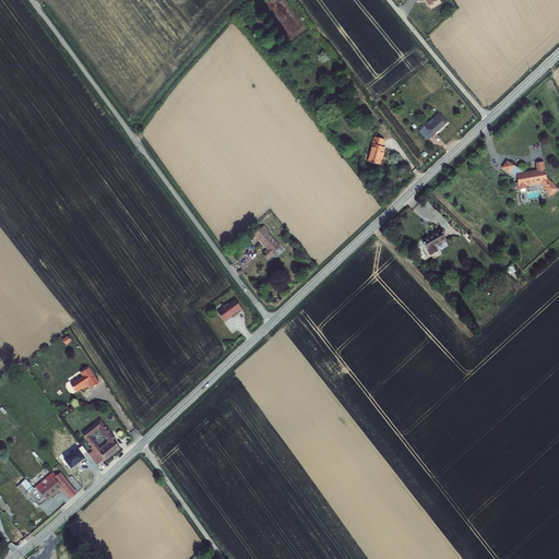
[(428,123),(419,131),(428,140),(448,123),(439,114),(432,119),(435,121),(429,126),(428,123)]
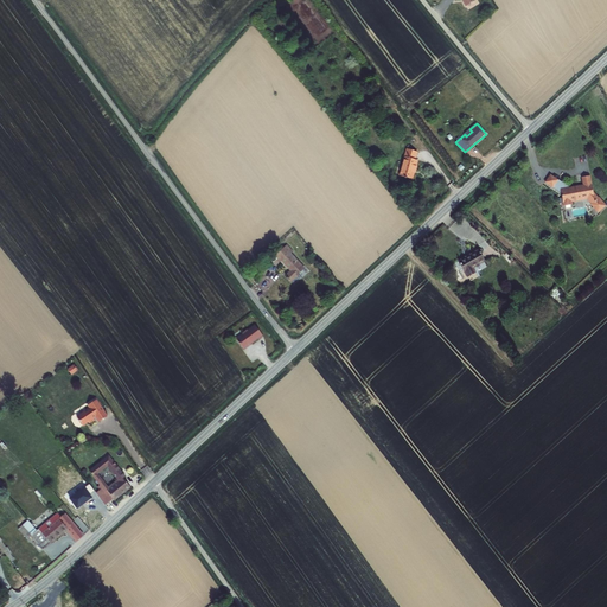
[(407,149),(400,176),(411,179),(417,160),(415,160),(417,152),(407,149)]
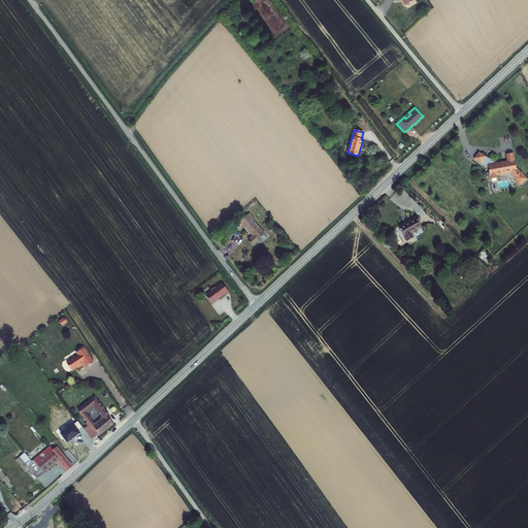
[(479,151),(473,157),(480,162),(485,155),(479,151)]
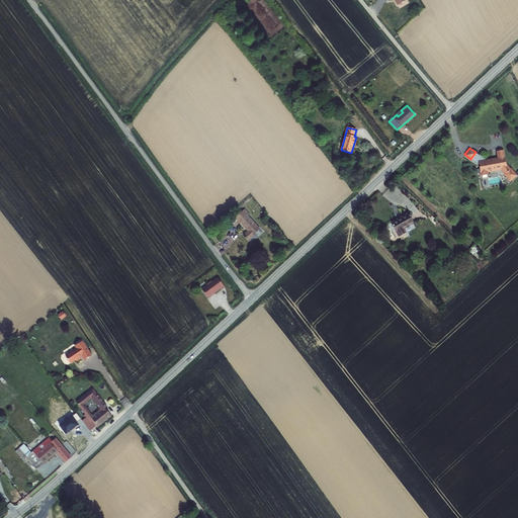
[(476,152),(470,159),(478,164),(480,175),(488,173),(488,171),(501,169),(504,173),(503,174),(509,180),(516,174),(511,168),(510,168),(506,163),(503,149),(497,151),(498,157),(485,159),(476,152)]
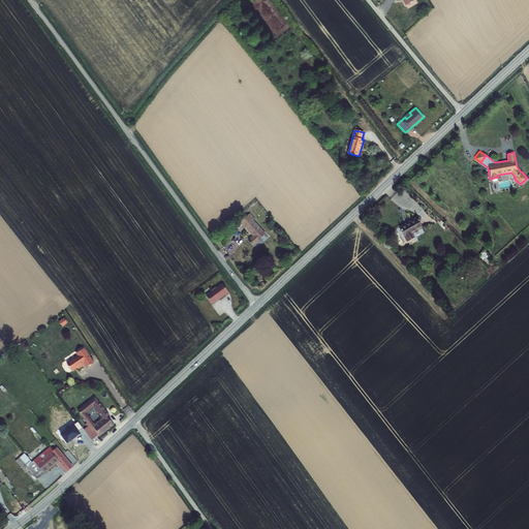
[(250,214),(241,222),(253,236),(249,241),(253,246),(259,240),(262,242),(269,236),(267,234),(266,235),(253,221),(255,219),(250,214)]
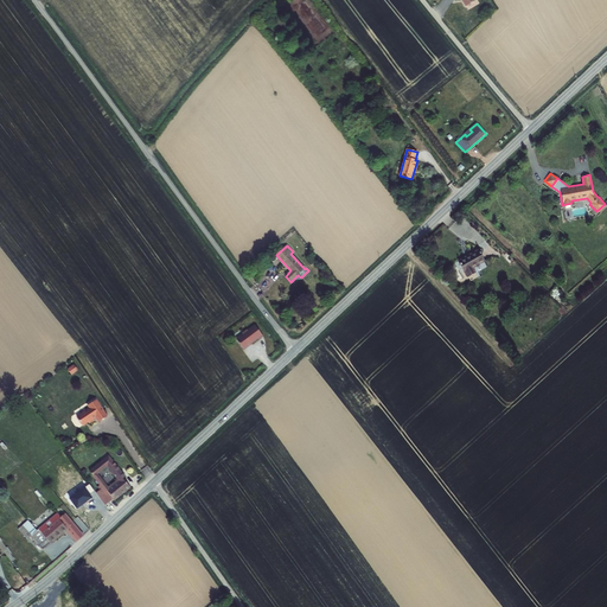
[(478,250),(459,261),(467,276),(474,273),(472,268),(484,261),(478,250)]
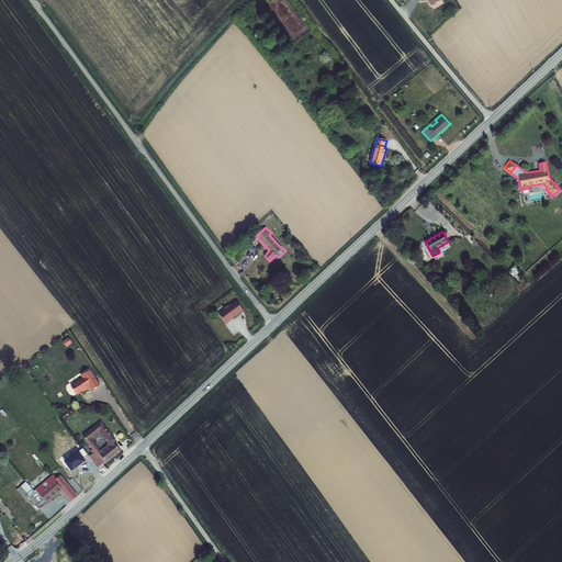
[(227,308),(221,314),(227,323),(240,313),(242,314),(246,311),(238,301),(232,305),(231,305),(226,308),(227,308)]
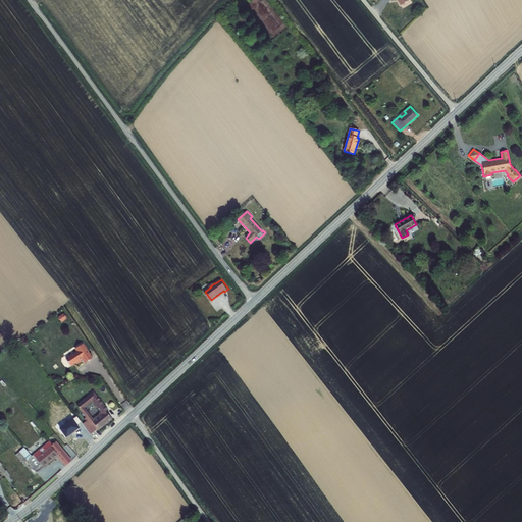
[(63,313),(58,317),(61,322),(67,318),(63,313)]
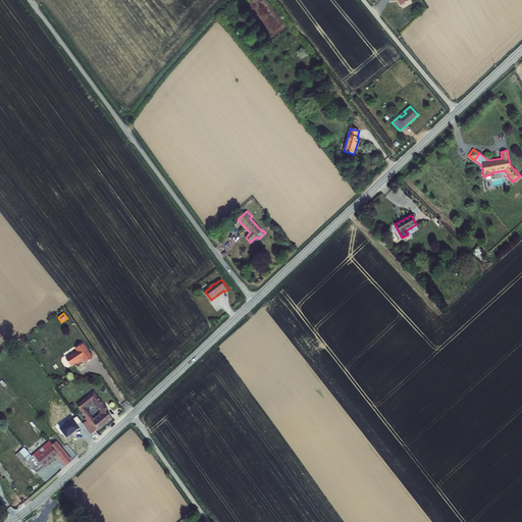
[(91,358),(82,344),(74,348),(76,351),(65,359),(70,365),(74,362),(76,364),(81,361),(80,359),(82,358),(85,362),(91,358)]
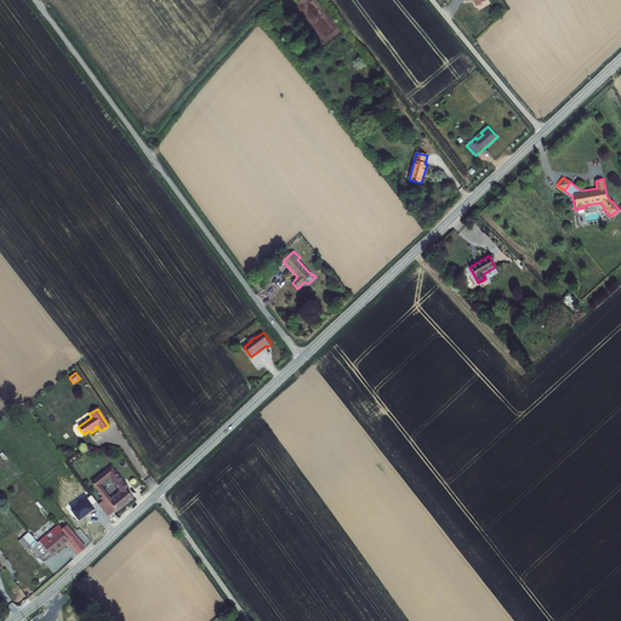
[(127,488),(125,484),(123,480),(112,467),(91,483),(102,497),(100,499),(102,502),(98,505),(108,518),(117,511),(117,512),(134,499),(126,490),(127,488)]
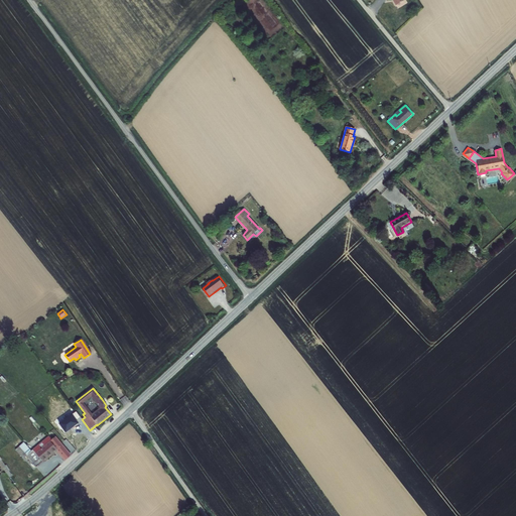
[(26,456),(36,467),(56,449),(66,461),(71,456),(55,436),(52,439),(49,436),(44,440),(38,445),(31,452),(28,447),(22,449),(18,453),(23,459),(26,456)]
